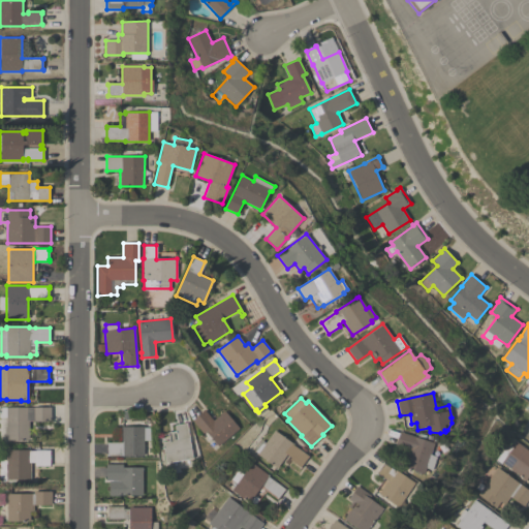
[(29,440),(6,440),(6,415),(1,415),(1,407),(51,407),(51,422),(29,422),(29,440)]
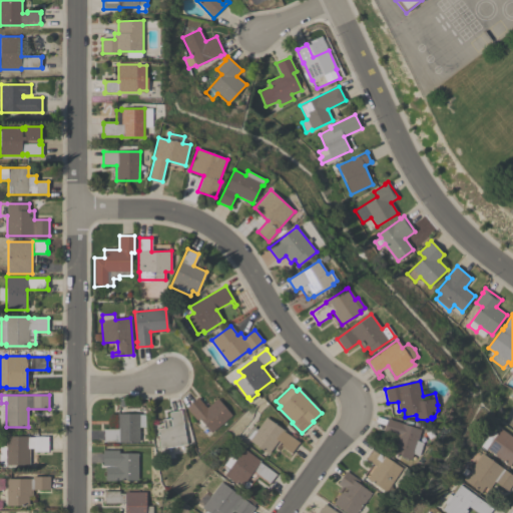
[(230,417),(234,421),(215,437),(199,418),(196,420),(186,408),(198,398),(206,408),(217,399),(231,416),(230,417)]
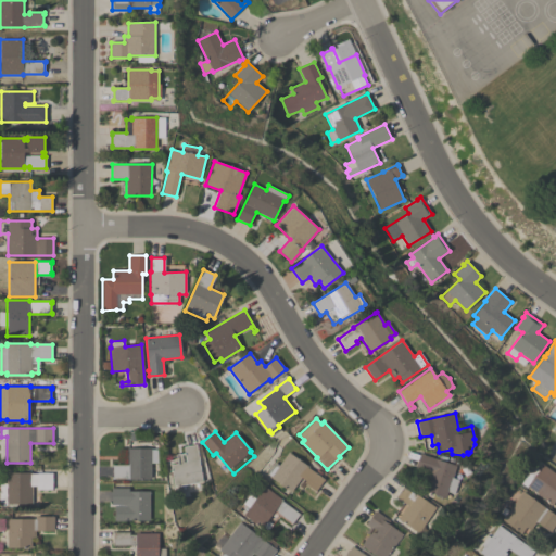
[(174,487),(171,465),(178,463),(176,454),(185,453),(184,446),(197,444),(203,482),(174,487)]
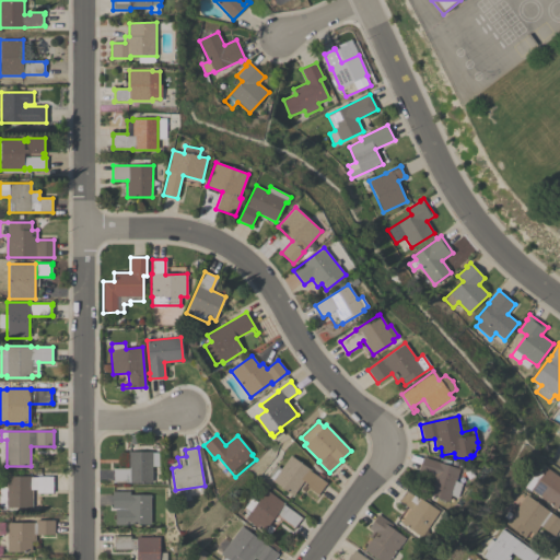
[(152,482),(127,482),(127,481),(113,481),(113,480),(114,480),(114,469),(113,469),(113,468),(120,468),(120,453),(127,453),(127,452),(152,452),(152,453),(161,453),(161,466),(152,466),(152,482)]
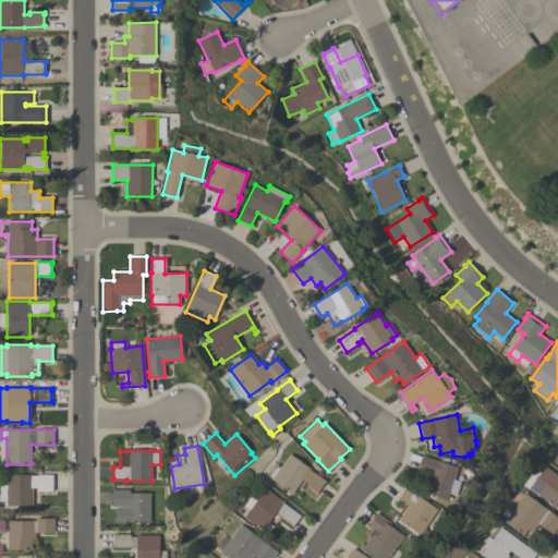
[(273,478),(268,475),(276,464),(279,468),(289,453),(310,469),(310,470),(326,481),(317,493),(305,485),(306,483),(302,480),(292,494),(271,480),(273,478)]
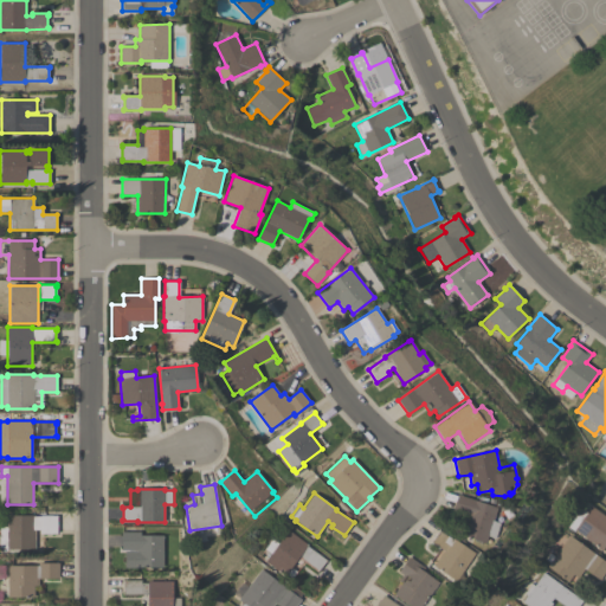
[(492,521),(500,523),(495,539),(488,536),(485,543),(462,535),(469,515),(452,510),(458,494),(497,508),(492,521)]
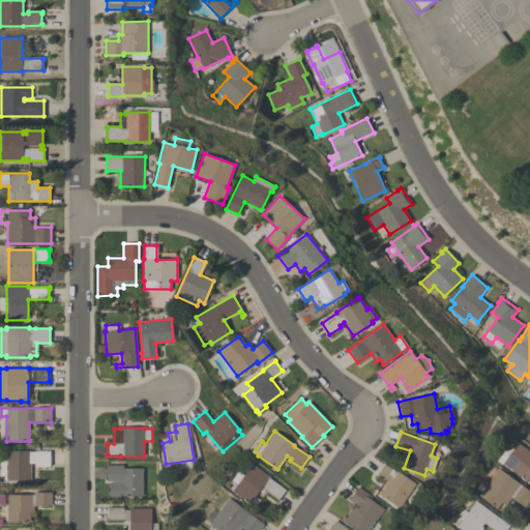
[(529,451),(529,476),(526,482),(523,479),(524,479),(503,464),(502,465),(496,461),(505,449),(509,453),(518,443),(529,451)]
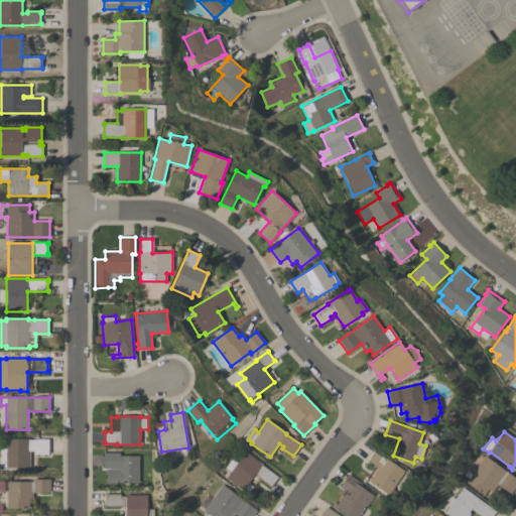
[(6,438),(28,438),(28,439),(33,439),(33,438),(48,439),(48,455),(33,454),(34,450),(29,450),(29,468),(6,468),(6,467),(0,467),(0,448),(6,448),(6,438)]
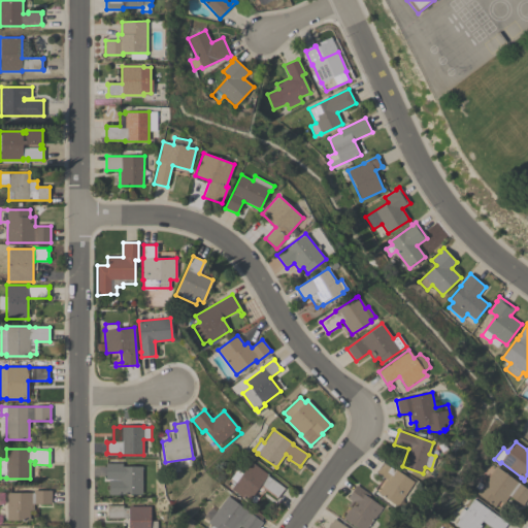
[(236,483),(231,479),(237,469),(242,473),(251,462),(268,474),(267,476),(284,488),(276,498),(260,486),(249,502),(231,490),(236,483)]
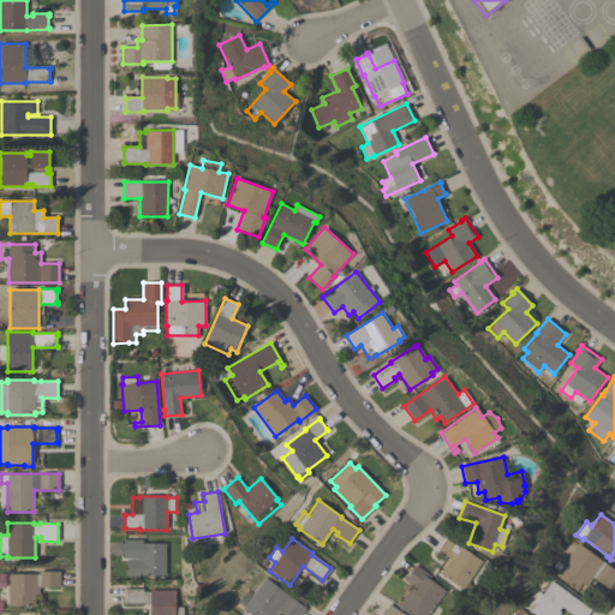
[(463,590),(440,574),(449,559),(437,550),(437,549),(439,549),(446,539),(445,539),(445,538),(459,548),(460,547),(482,561),(463,590)]
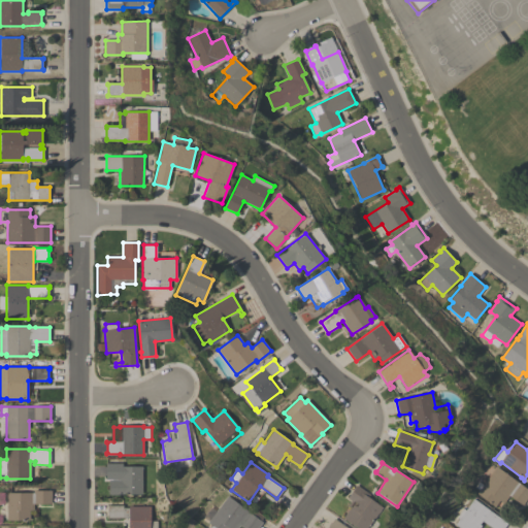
[(142,495),(108,495),(108,481),(120,481),(120,480),(106,480),(106,463),(123,463),(123,467),(142,467),(142,495)]
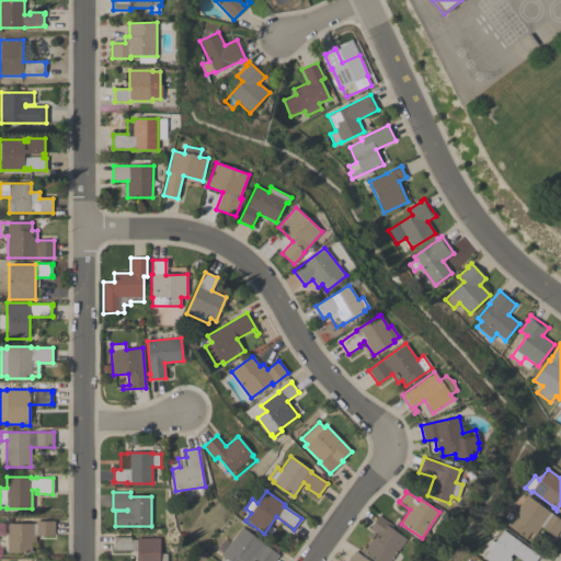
[(527,495),(560,521),(560,528),(554,537),(541,526),(535,535),(530,533),(526,538),(506,524),(527,495)]
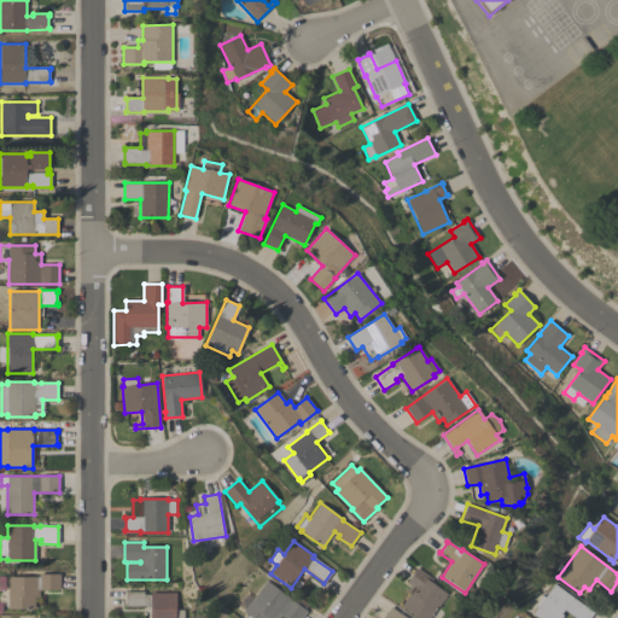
[(418,617),(401,606),(409,594),(407,592),(410,587),(407,583),(417,567),(432,578),(430,582),(447,594),(430,617),(418,617)]
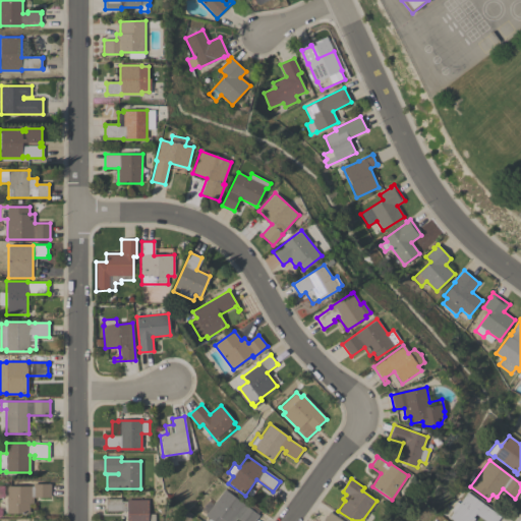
[(7,486),(33,486),(33,484),(51,484),(51,498),(33,498),(33,504),(29,504),(30,513),(7,514),(7,486)]
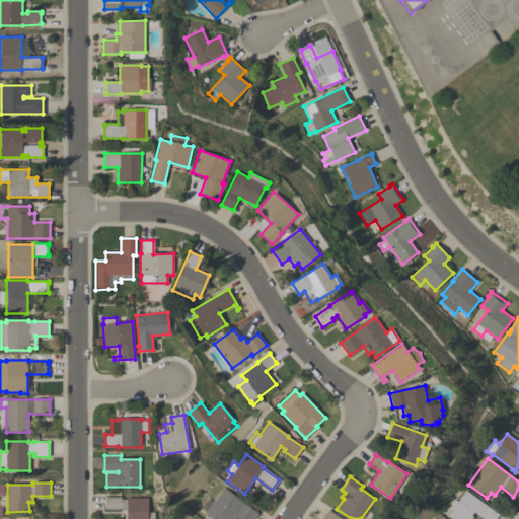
[(205,513),(200,509),(207,499),(213,503),(224,488),(246,505),(248,501),(258,509),(256,512),(257,513),(252,518),(240,518),(236,516),(233,518),(211,518),(205,514),(205,513)]
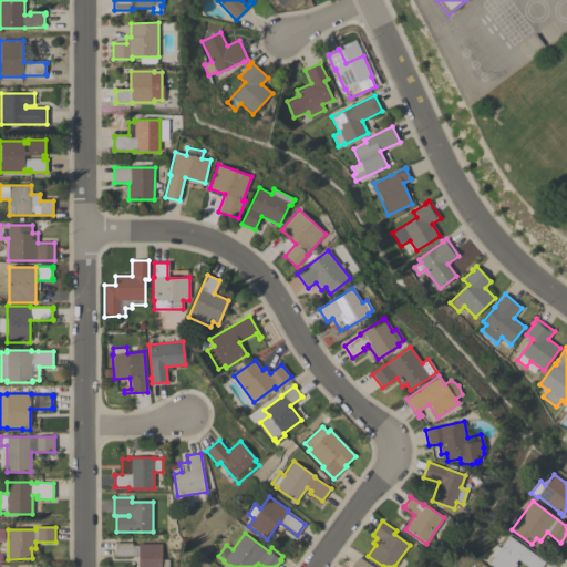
[(493,557),(491,555),(497,546),(500,548),(508,536),(545,563),(540,566),(527,566),(517,559),(515,563),(517,565),(515,566),(494,566),(488,563),(493,557)]
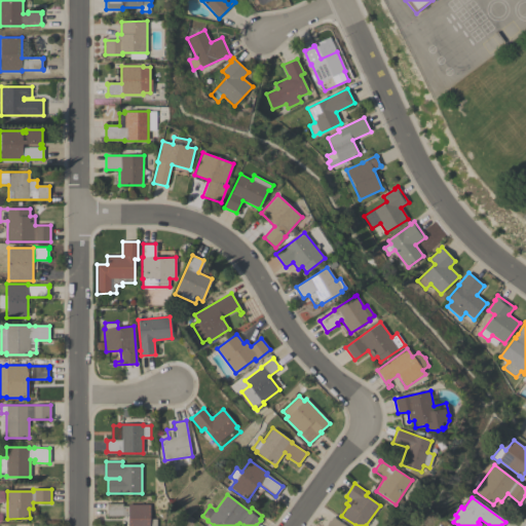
[(128,525),(128,516),(107,516),(107,503),(122,503),(122,506),(128,506),(128,504),(150,504),(150,519),(156,519),(156,525),(128,525)]
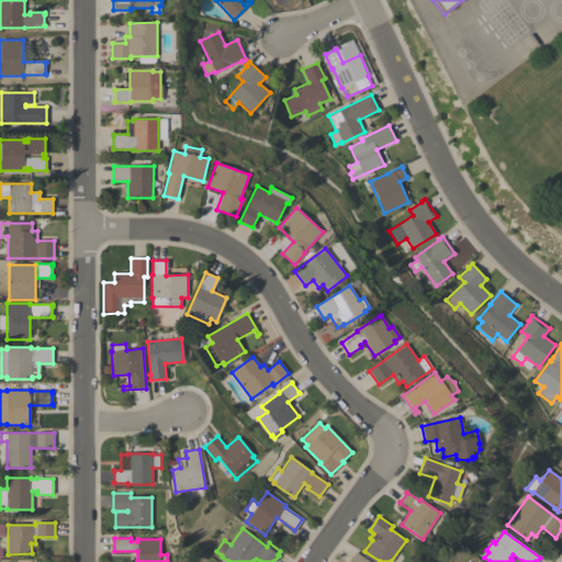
[(348,561),(356,552),(369,561),(348,561)]
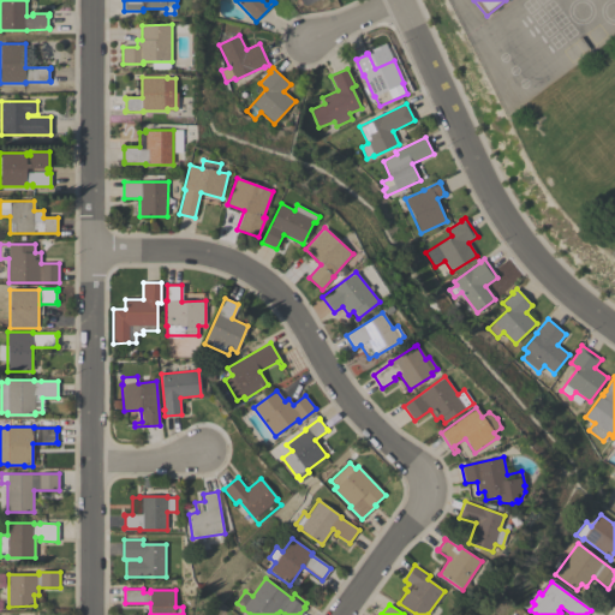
All buildings are outlined.
